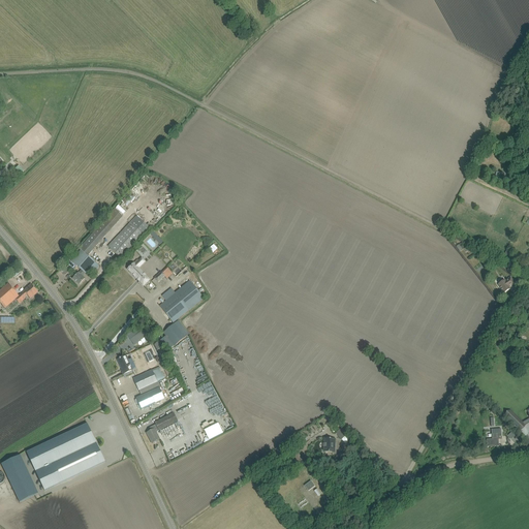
[(23,176),(26,172),(21,167),(18,170),(23,176)]
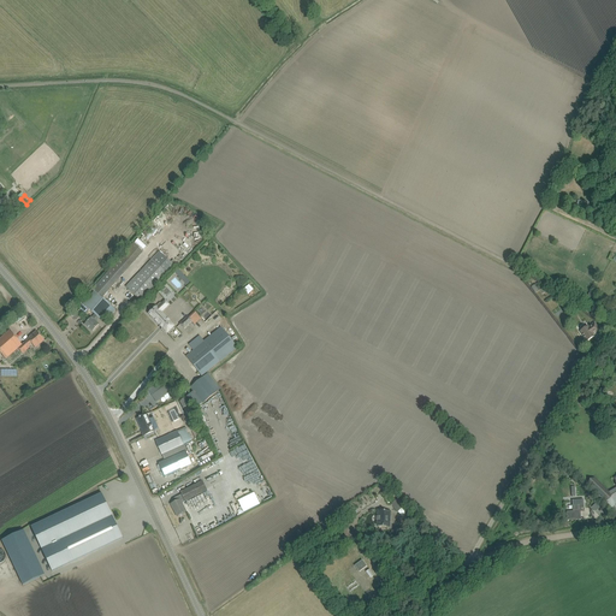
[(579,200),(575,209),(585,212),(587,203),(579,200)]
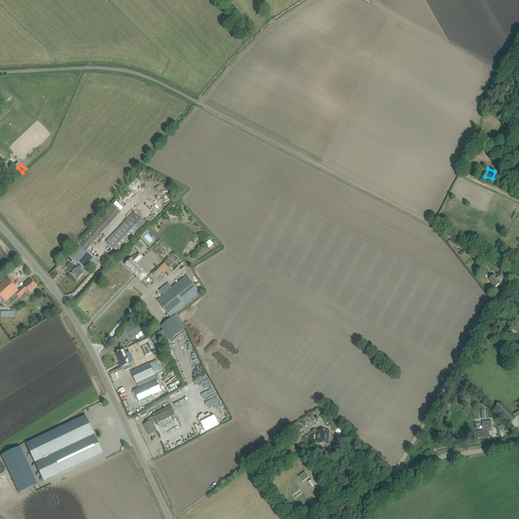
[(113,205),(82,238),(77,244),(79,245),(86,251),(91,246),(121,213),(113,205)]
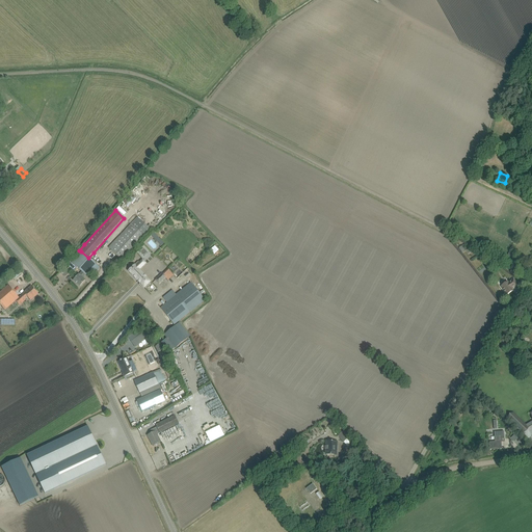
[(152,232),(137,217),(108,248),(124,262),(152,232)]
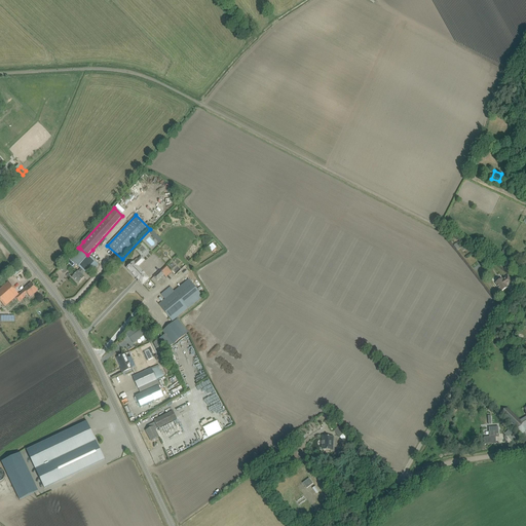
[(153,231),(150,234),(156,240),(160,243),(163,241),(159,237),(153,231)]
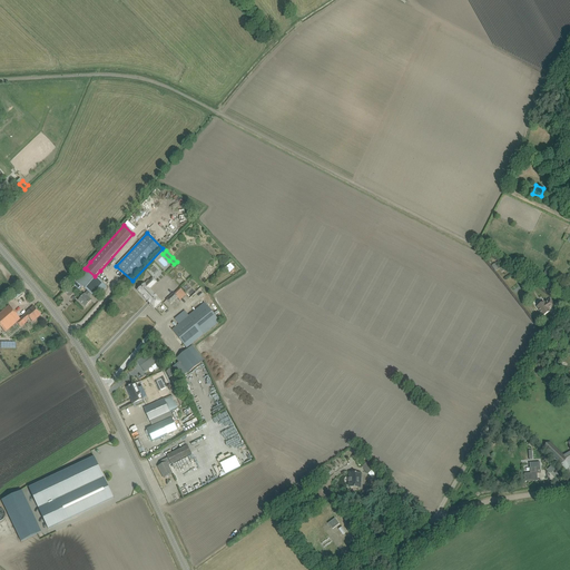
[(97,298),(100,295),(107,287),(102,284),(98,279),(95,276),(87,269),(77,282),(88,291),(79,301),(86,307),(91,301),(88,298),(91,294),(97,298)]
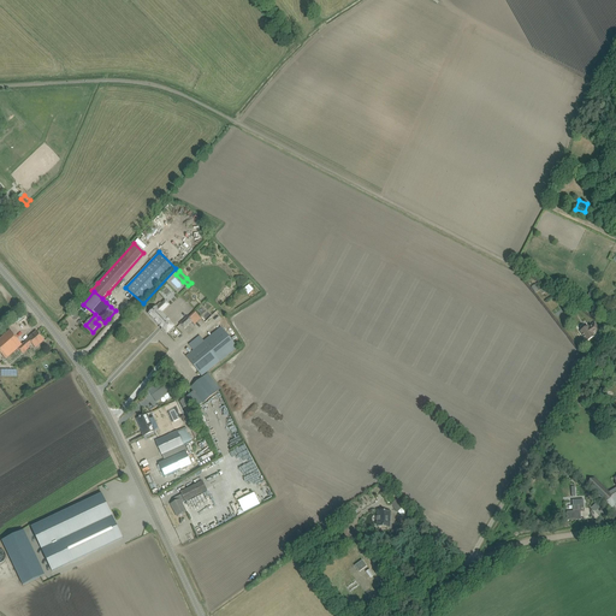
[(161,311),(169,303),(165,298),(157,307),(157,306),(148,313),(167,332),(175,325),(161,311)]
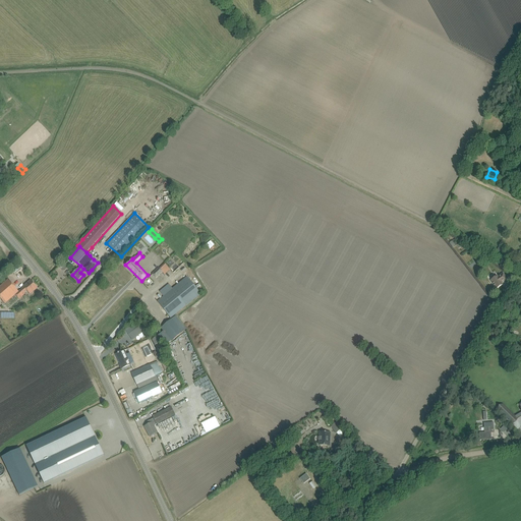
[(177,254),(168,264),(172,267),(176,262),(177,264),(182,258),(177,254)]
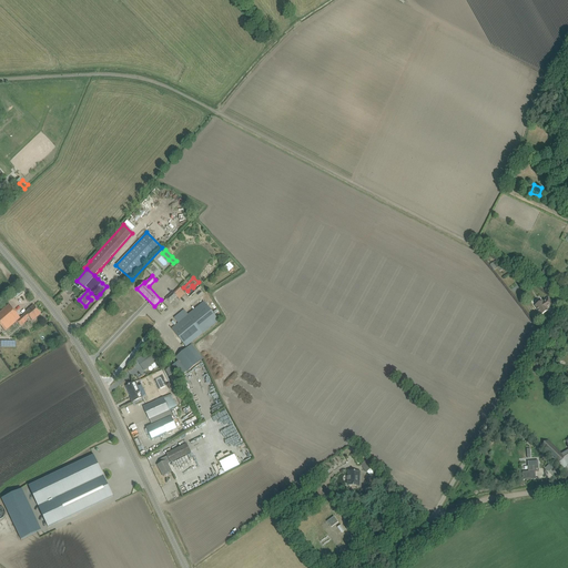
[(178,295),(182,301),(188,295),(183,290),(178,295)]
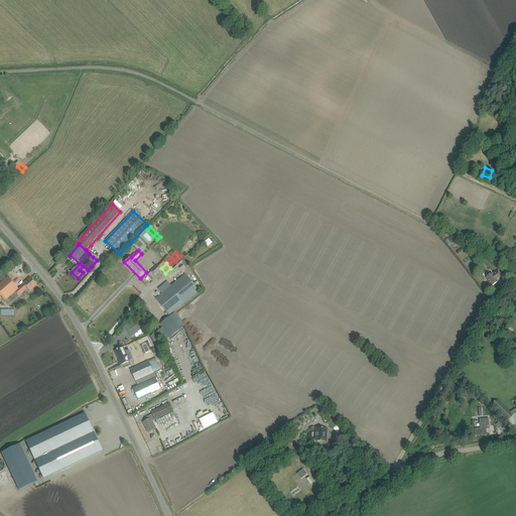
[(154,276),(161,269),(157,265),(150,272),(154,276)]
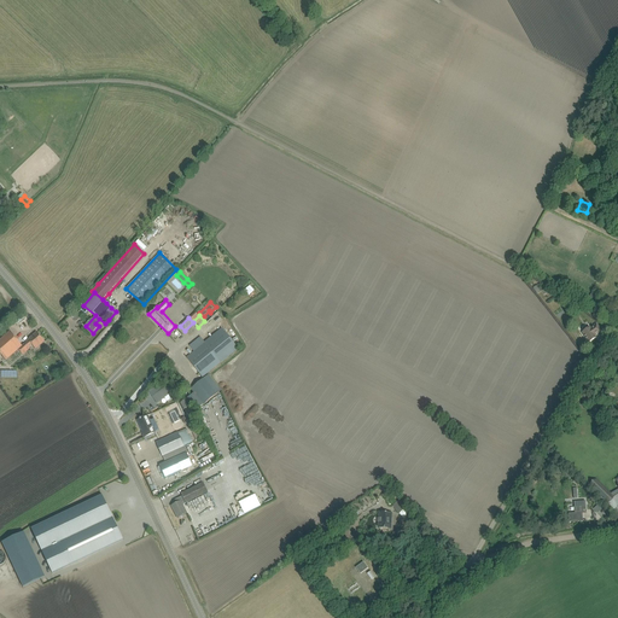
[(590,328),(582,333),(589,343),(596,338),(595,336),(601,332),(596,325),(590,328)]
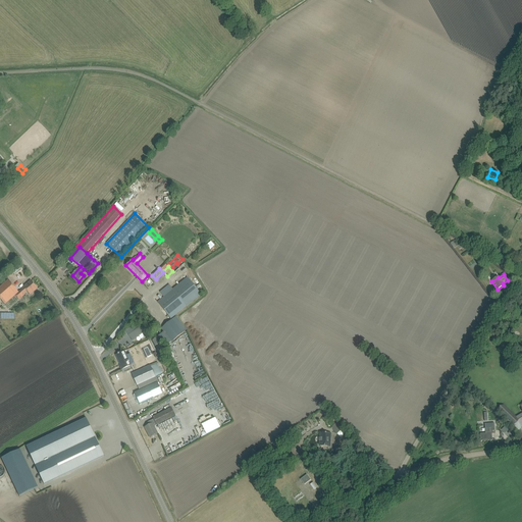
[(164,297),(158,302),(171,319),(187,306),(187,307),(201,295),(188,277),(173,290),(169,284),(160,293),(164,297)]
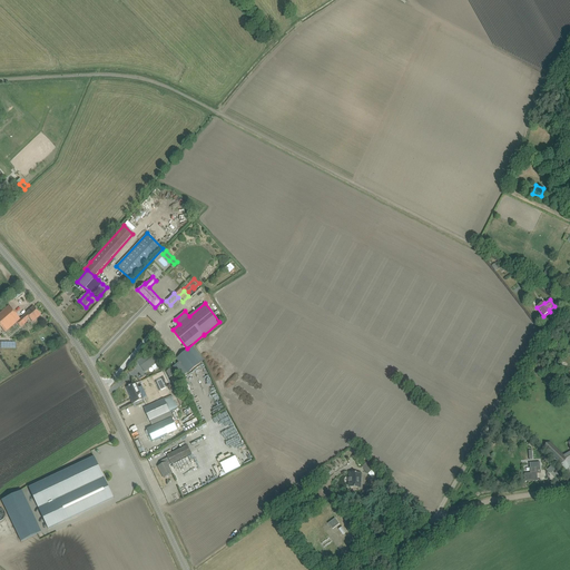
[(9,306),(5,310),(0,313),(0,326),(5,332),(17,322),(21,327),(23,325),(28,322),(27,321),(29,318),(32,322),(41,315),(33,307),(26,314),(20,320),(9,306)]
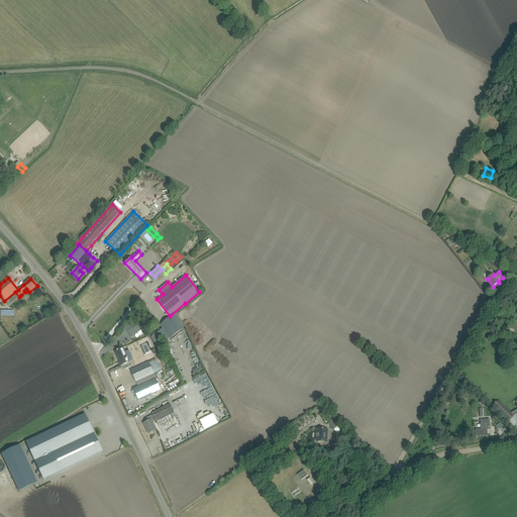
[(174,313),(160,324),(171,337),(185,326),(174,313)]
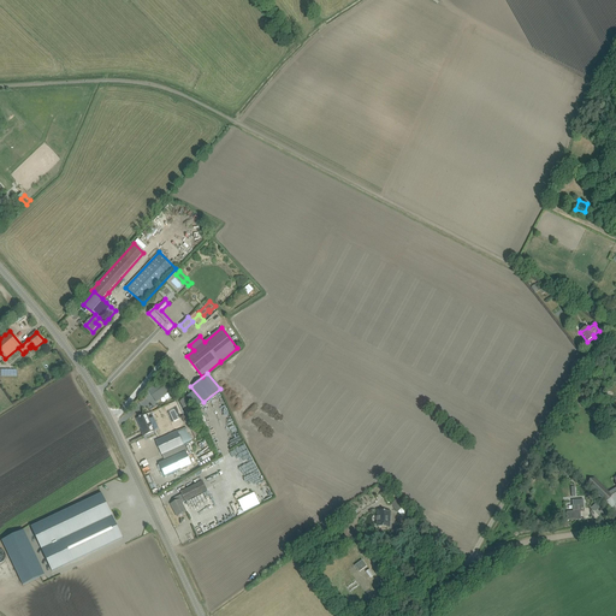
[(166,384),(152,395),(157,402),(164,396),(167,400),(175,394),(172,390),(166,384)]
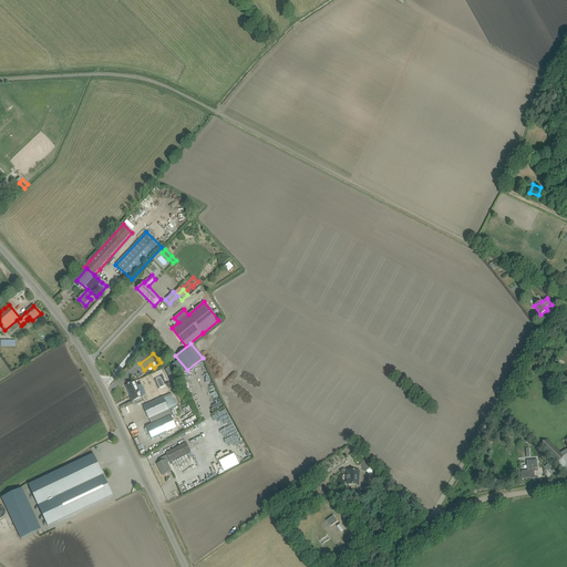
[(129,384),(126,385),(131,397),(130,398),(132,401),(137,399),(143,397),(146,394),(141,383),(137,385),(135,381),(132,383),(130,384),(130,383),(129,384)]
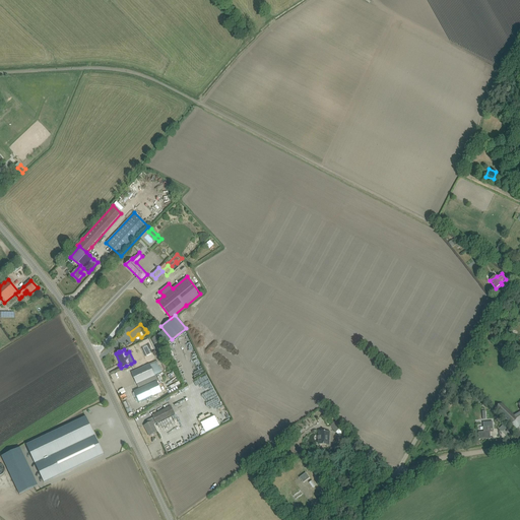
[(168,358),(160,362),(165,370),(172,367),(168,358)]
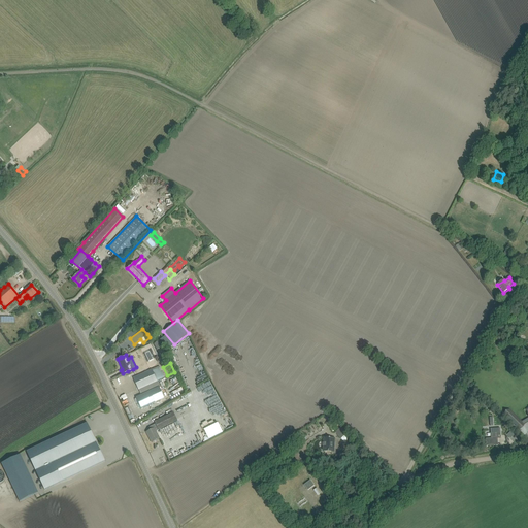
[(138,390),(158,382),(153,369),(133,378),(138,390)]
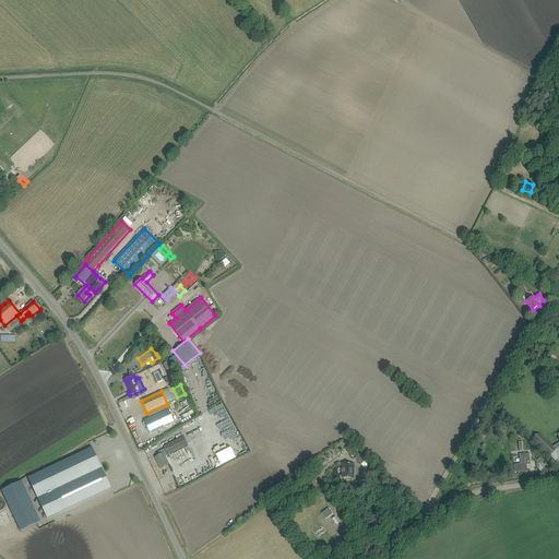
[(218,414),(222,418),(229,415),(226,409),(218,414)]
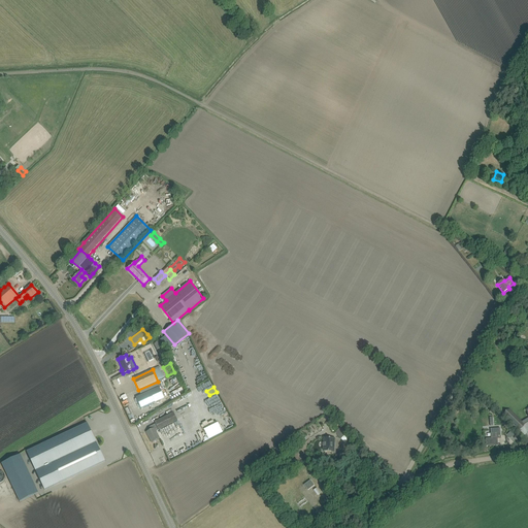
[(150,392),(136,398),(141,409),(155,402),(150,392)]
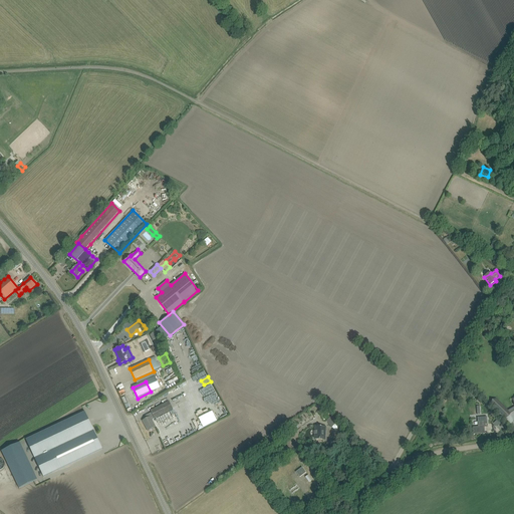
[(210,392),(209,390),(213,387),(212,384),(200,391),(202,394),(205,393),(206,394),(210,392)]
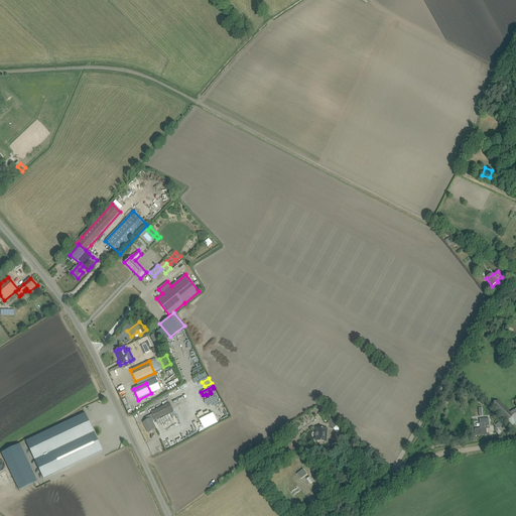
[(498,401),(493,406),(507,419),(512,415),(512,414),(515,411),(515,408),(509,412),(498,401)]
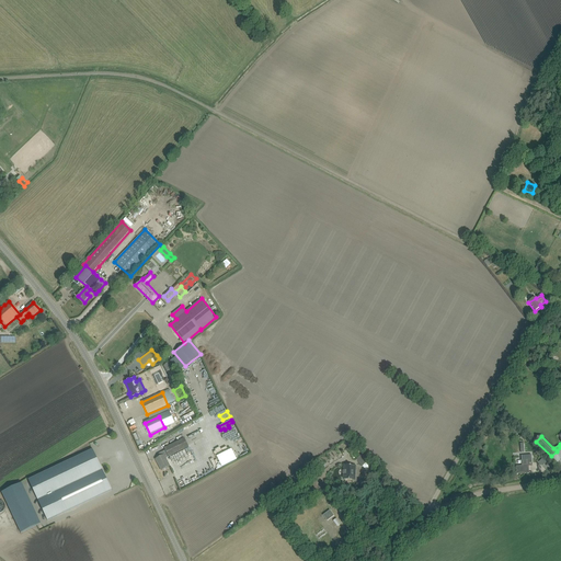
[(165,450),(158,454),(160,457),(156,459),(158,464),(162,470),(170,467),(165,458),(189,447),(184,438),(164,448),(165,450)]
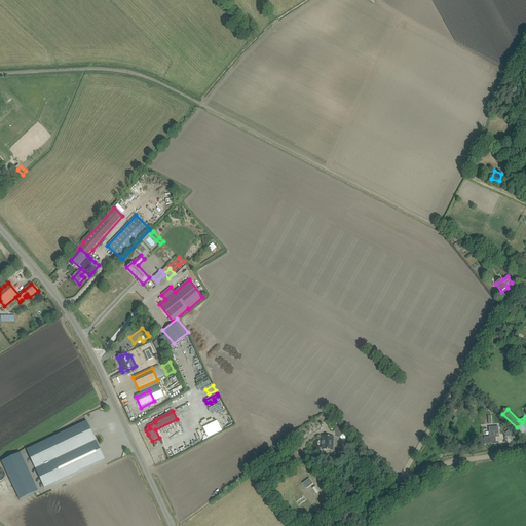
[(87,421),(27,450),(44,488),(105,459),(87,421)]
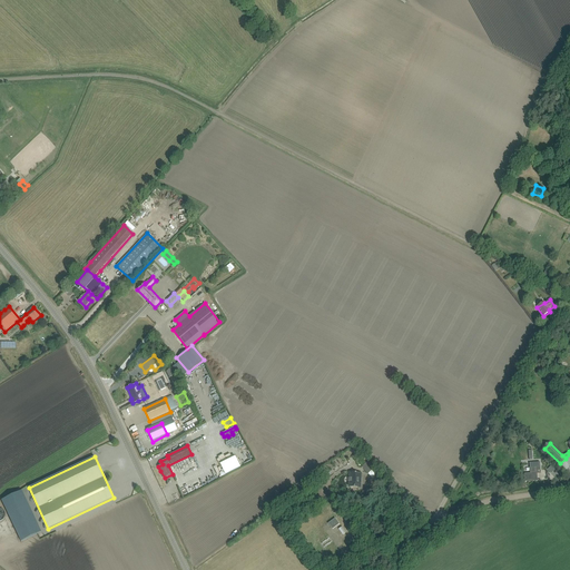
[(224,469),(237,463),(236,460),(223,465),(224,469)]
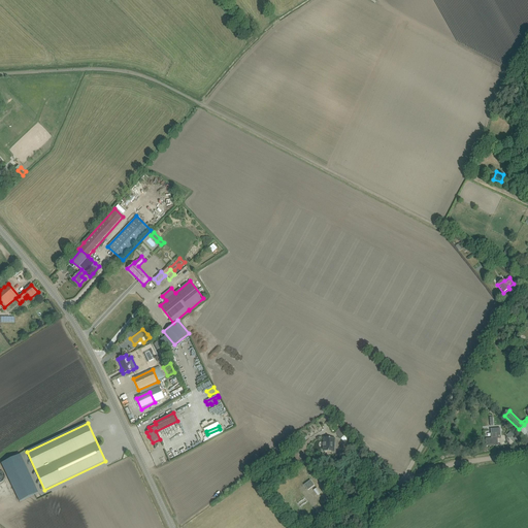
[(336,431),(335,432),(340,438),(344,435),(344,434),(347,433),(341,427),(338,429),(336,431)]
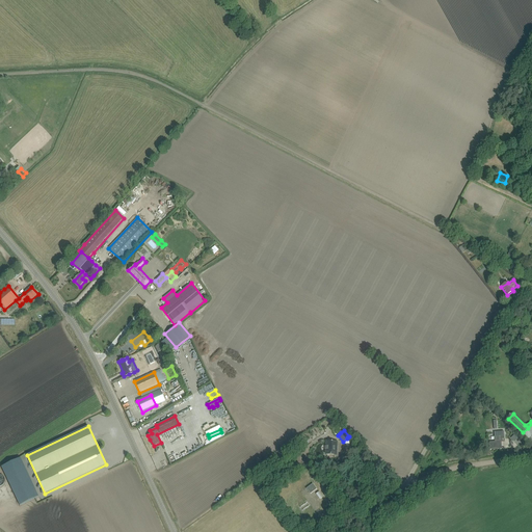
[(504,442),(504,431),(494,431),(495,442),(489,442),(489,450),(490,450),(495,450),(495,449),(502,449),(501,442),(504,442)]
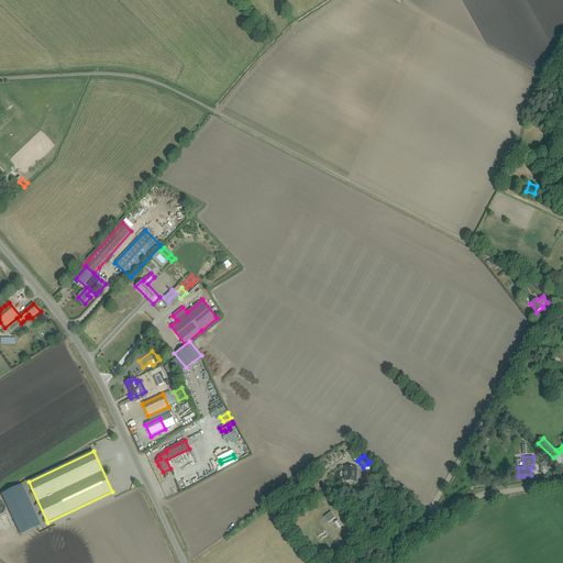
[(356,477),(356,474),(356,467),(355,467),(355,468),(352,468),(352,467),(351,467),(345,467),(345,473),(344,473),(344,476),(346,476),(346,481),(353,482),(354,477),(356,477)]
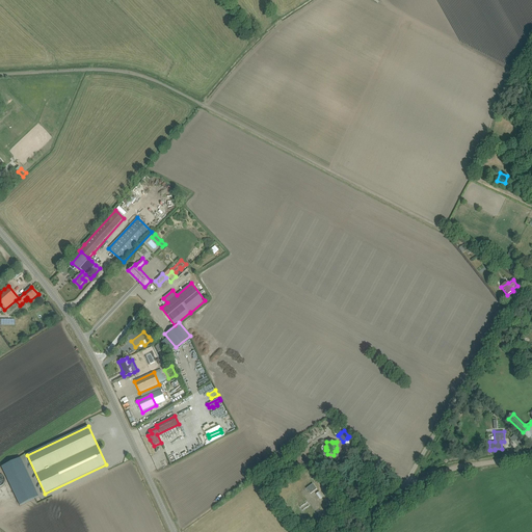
[(17,460),(2,468),(20,506),(35,499),(17,460)]
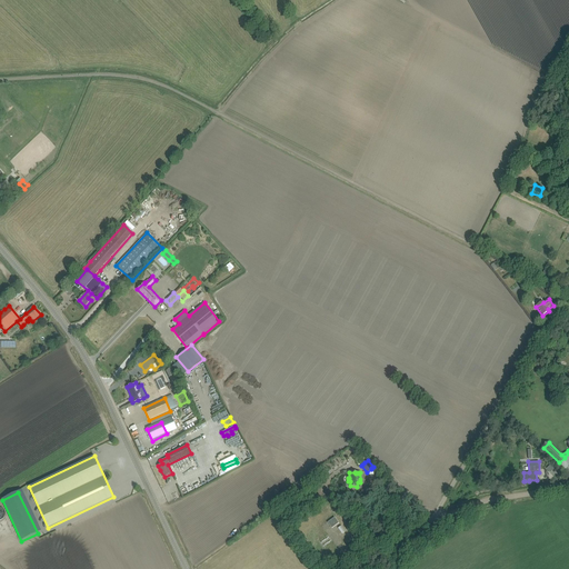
[(339,523),(335,518),(328,522),(332,529),(339,523)]
